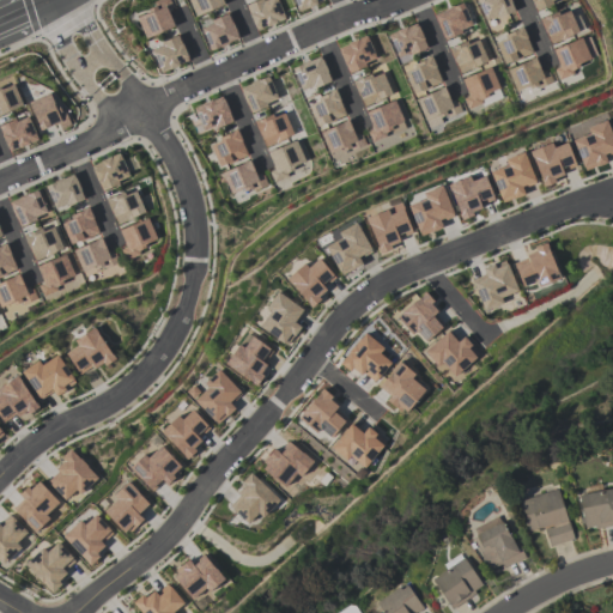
[(139,14),(159,6),(156,0),(173,0),(175,5),(169,7),(176,23),(147,35),(139,14)]
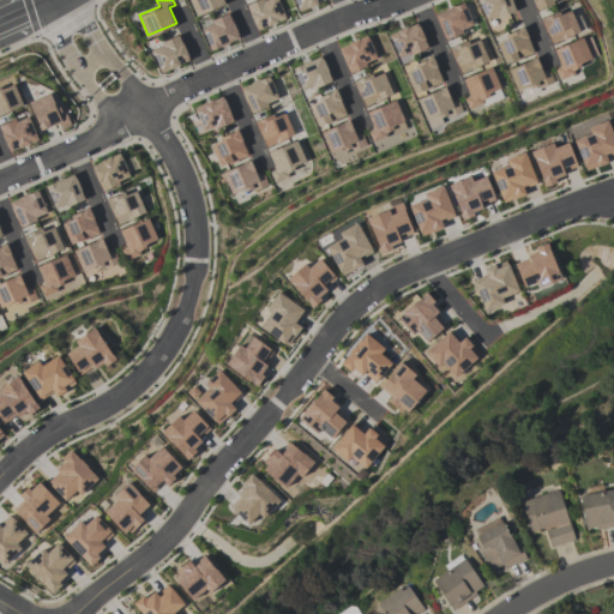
[(191,0),(224,0),(226,1),(198,13),(191,0)]
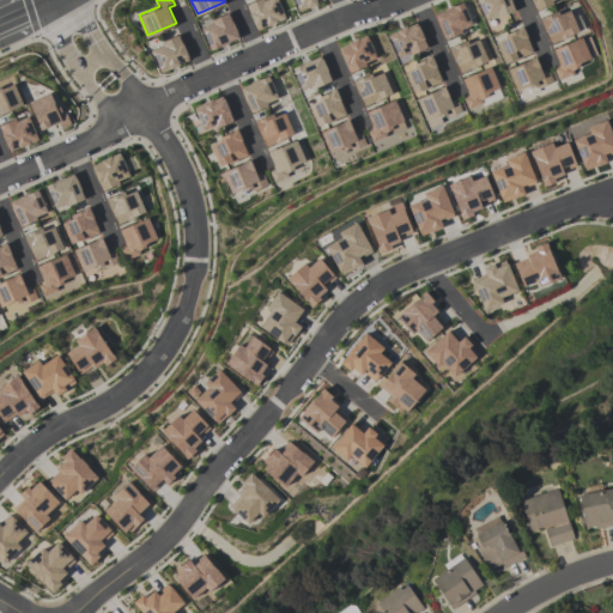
[(278,0),(255,0),(247,4),(258,28),(285,16),(278,0)]
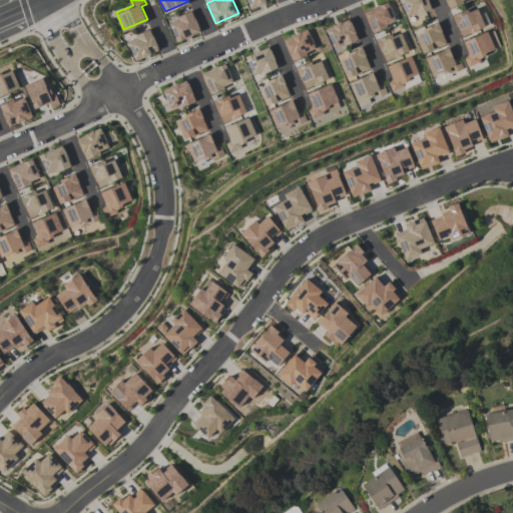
[(243,0),(248,9),(272,0),(243,0)]
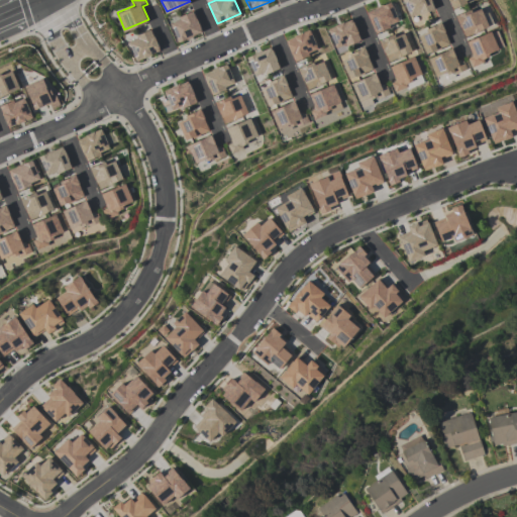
[(367,10),(388,0),(391,0),(399,20),(390,24),(390,27),(377,32),(367,10)]
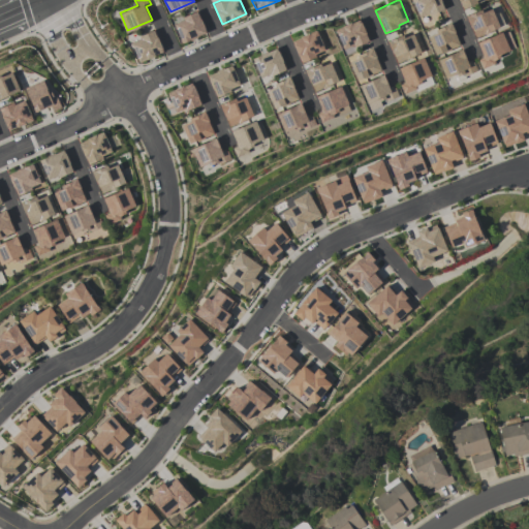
[(441,0),(411,0),(419,18),(430,13),(432,16),(445,9),(441,0)]
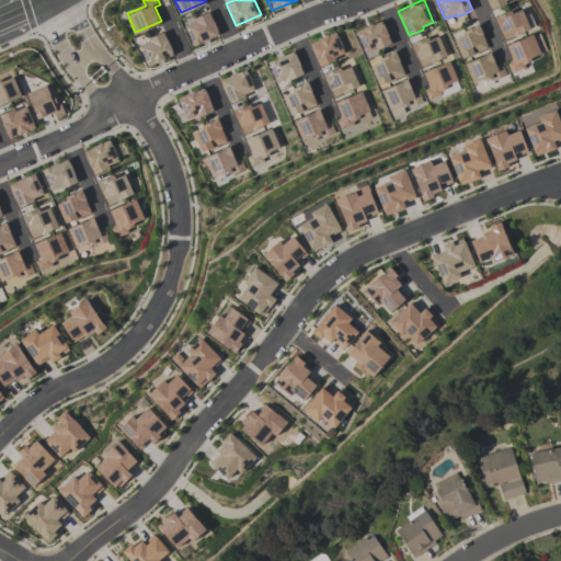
[(487,0),(505,0),(505,3),(491,9),(487,0)]
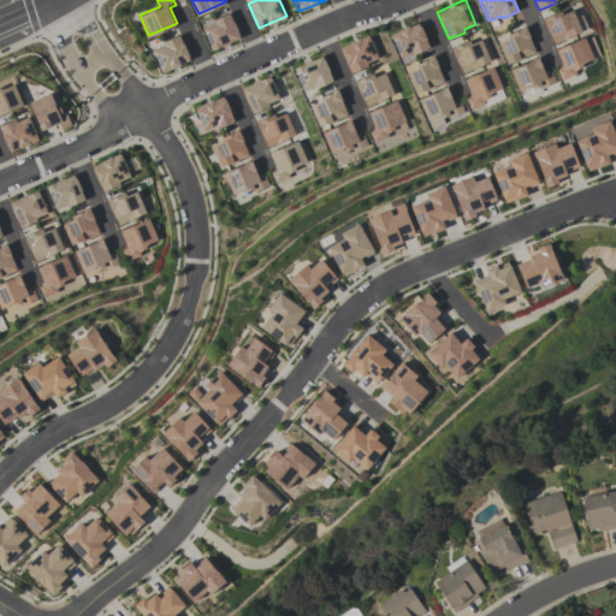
[(543,16),(557,10),(560,13),(572,9),(580,29),(554,41),(543,16)]
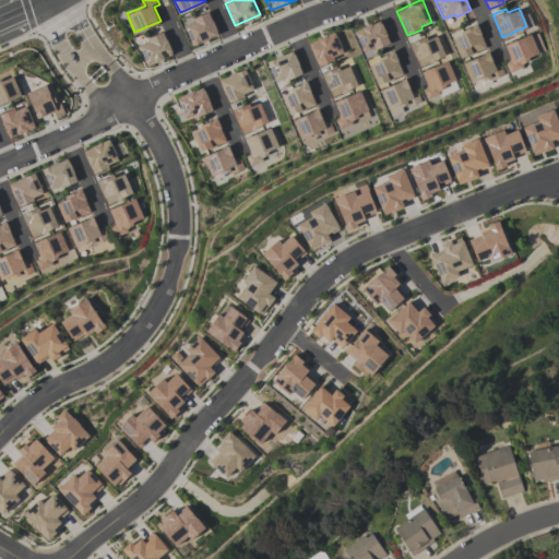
[(186,23),(195,19),(194,15),(210,9),(219,32),(193,43),(186,23)]
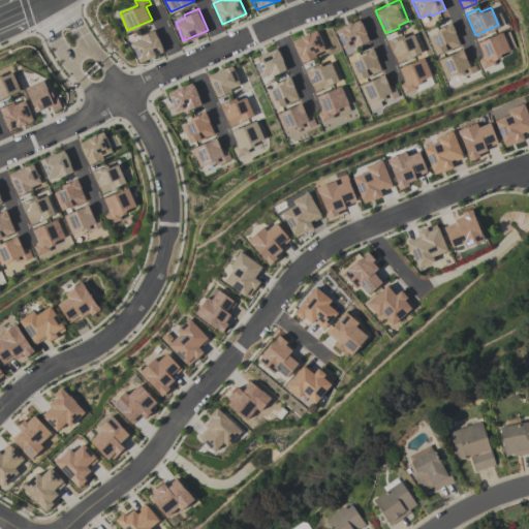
[(361,17),(336,27),(345,49),(354,44),(356,47),(371,40),(361,17)]
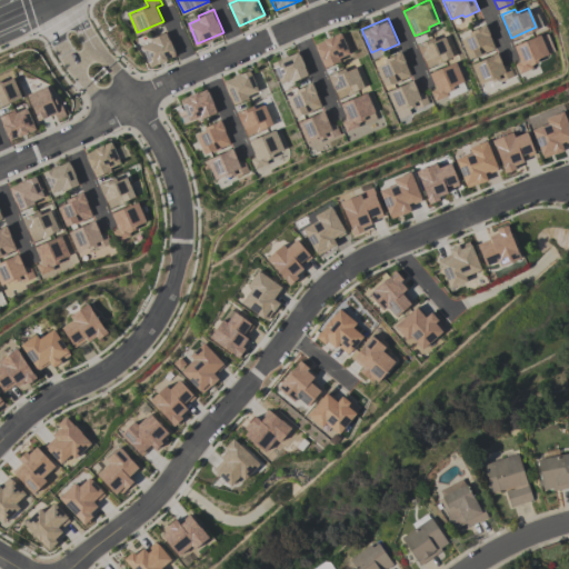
[(483,23),(493,47),(468,58),(459,38),(472,32),(470,29),(483,23)]
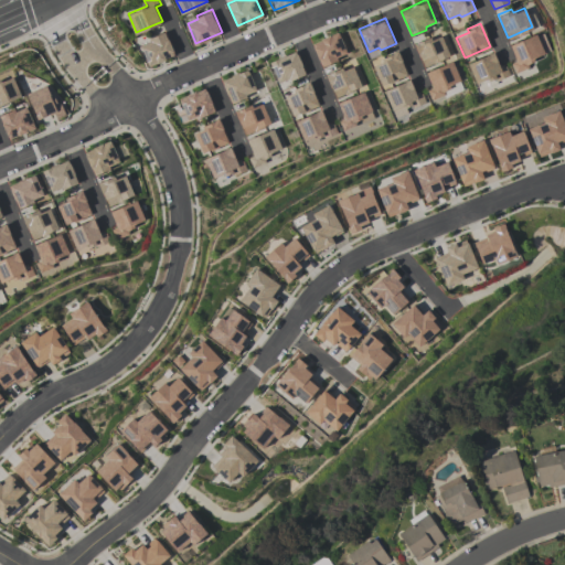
[(140,43),(151,39),(149,36),(164,30),(174,53),(149,64),(140,43)]
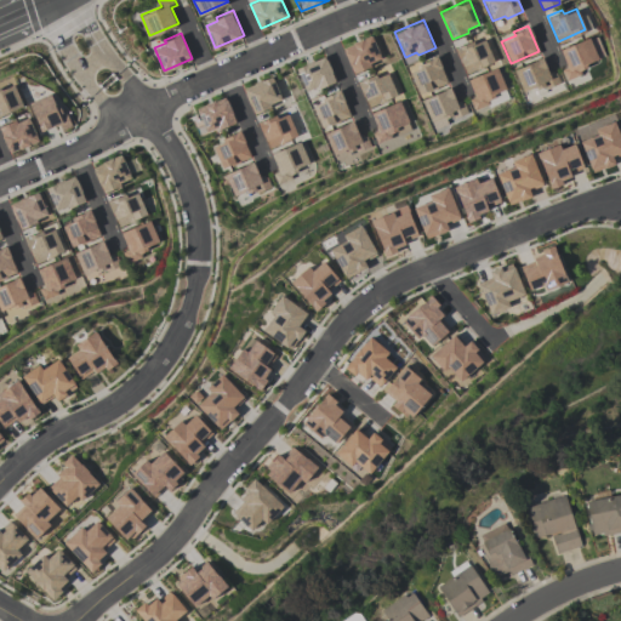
[(342,46),(371,34),(382,58),(371,63),(371,67),(354,74),(342,46)]
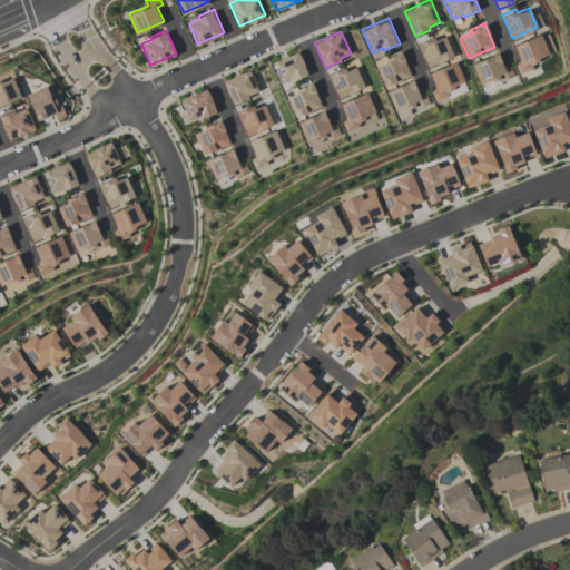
[(419,42),(432,36),(434,40),(445,35),(453,53),(429,65),(419,42)]
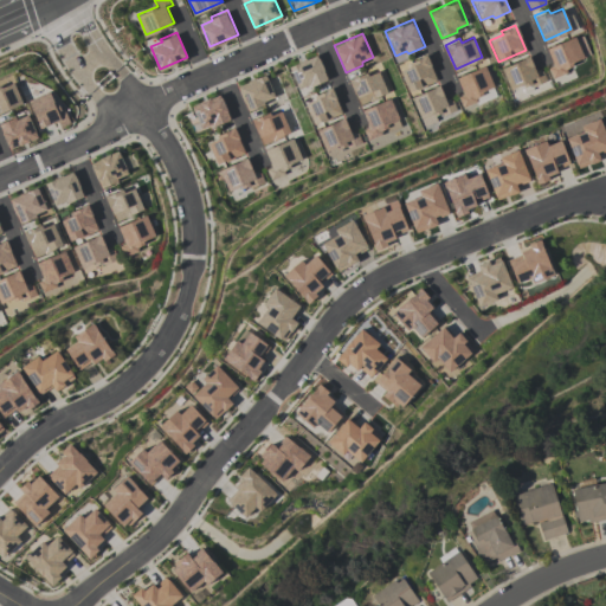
[(584,58),(563,66),(566,72),(553,78),(548,68),(553,65),(546,49),(574,37),(584,58)]
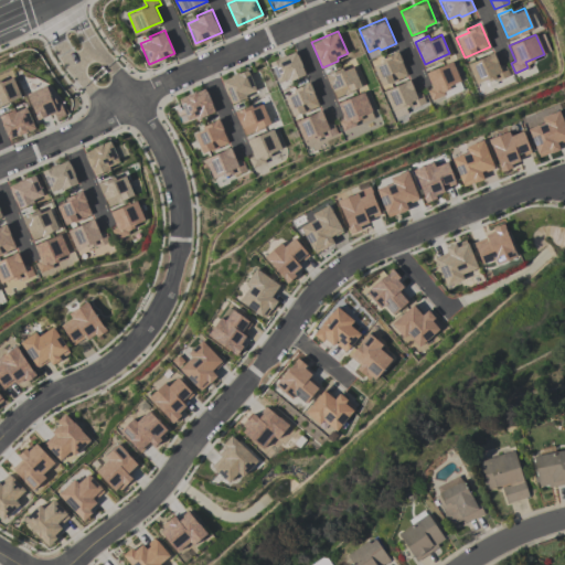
[(296,50),(269,61),(279,83),(290,78),(292,81),(307,74),(296,50)]
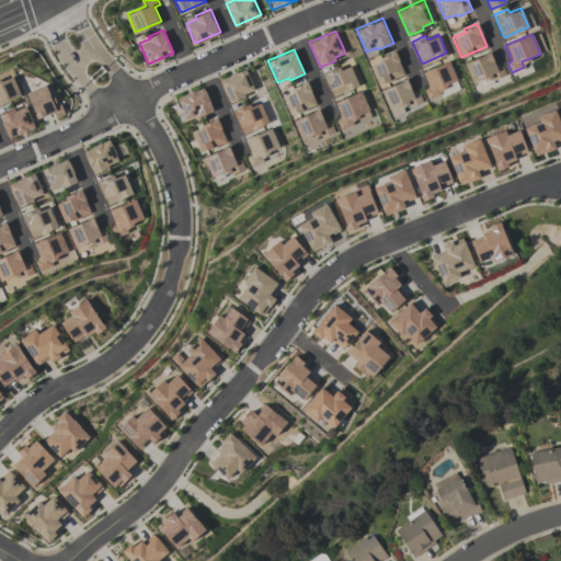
[(395,49),(404,72),(379,83),(370,64),(382,58),(381,55),(395,49)]
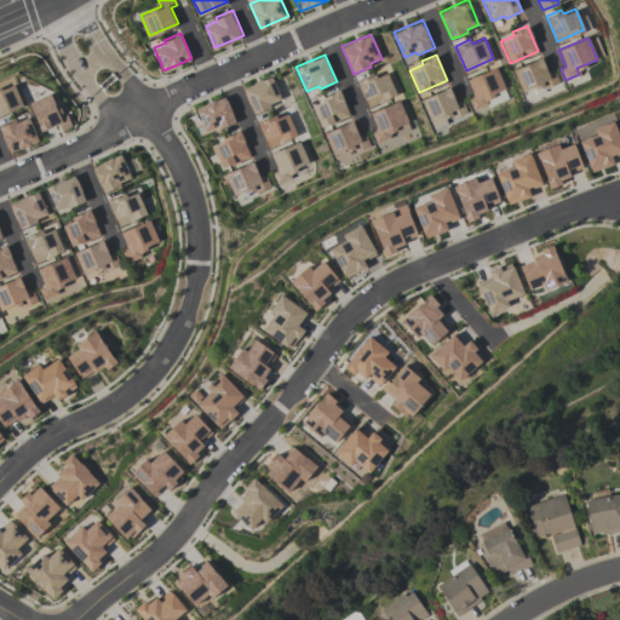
[(521,91),(541,82),(545,90),(558,84),(554,73),(549,74),(541,58),(512,70),(521,91)]
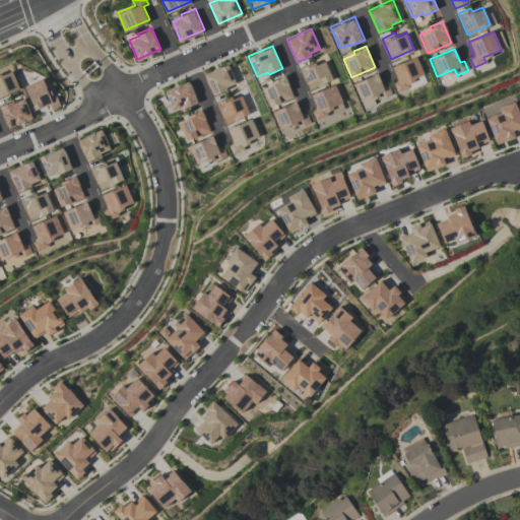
[(424,74),(407,81),(409,87),(398,91),(394,82),(398,80),(392,67),(416,57),(424,74)]
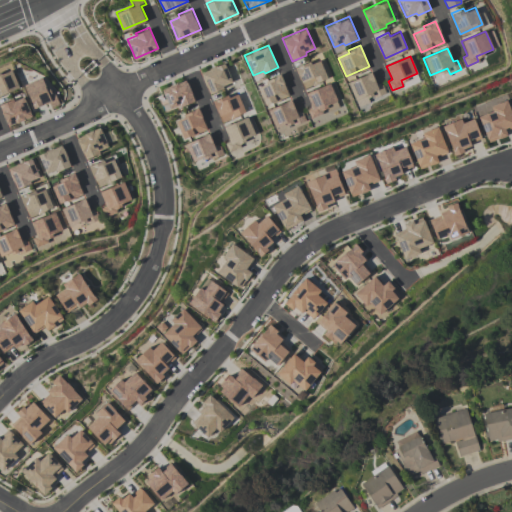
[(200,71),(224,60),(233,81),(223,85),(223,88),(210,93),(200,71)]
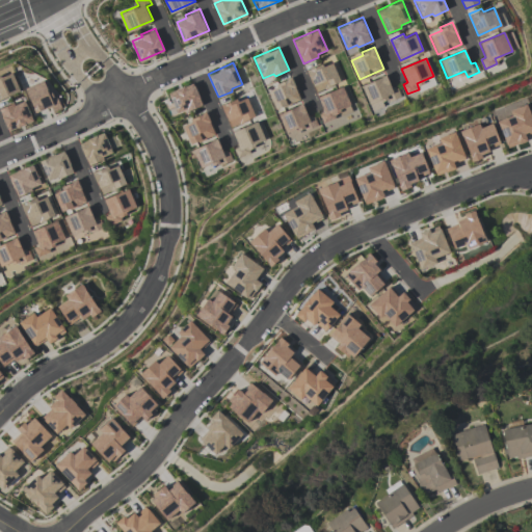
[(307,69),(320,63),(321,67),(331,62),(340,80),(316,90),(307,69)]
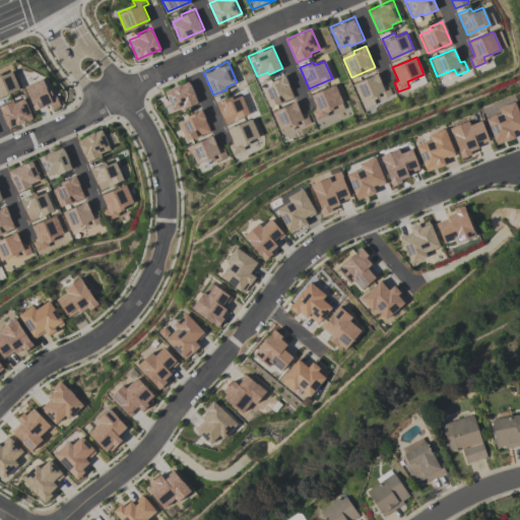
[(12,71),(0,76),(0,96),(20,88),(12,71)]
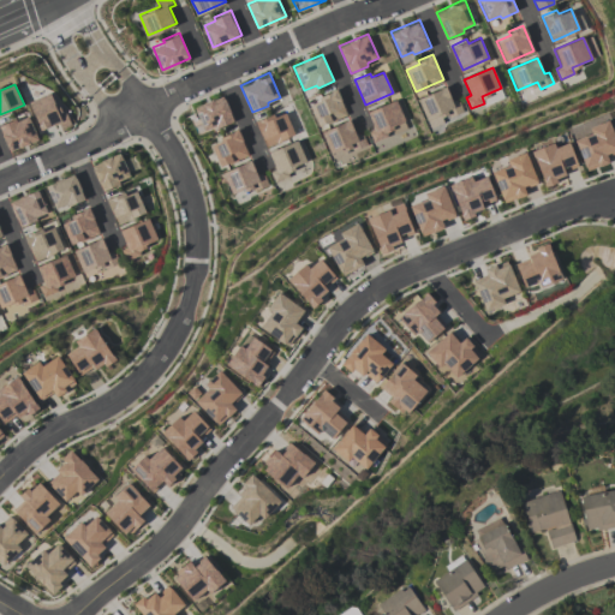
[(427,120),(447,111),(449,118),(464,112),(459,101),(454,103),(447,87),(418,99),(427,120)]
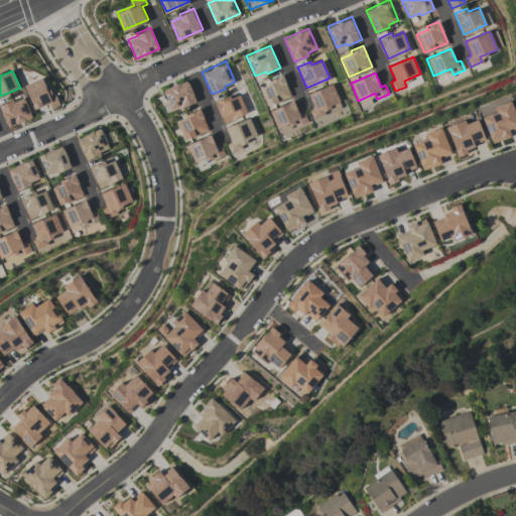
[(281,75),(290,96),(267,106),(259,87),(271,82),(270,80),(281,75)]
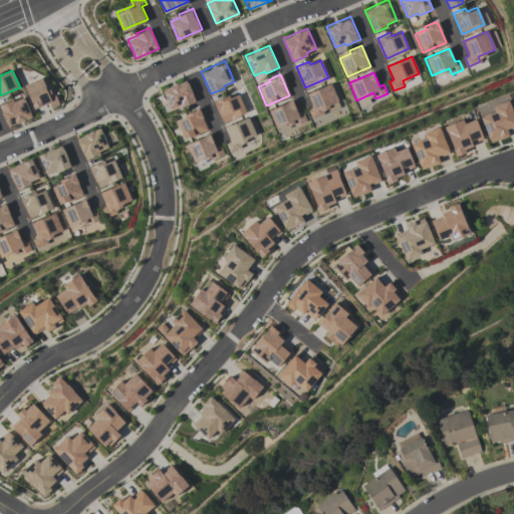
[(43,75),(51,92),(56,90),(61,101),(52,105),(50,101),(36,107),(26,83),(43,75)]
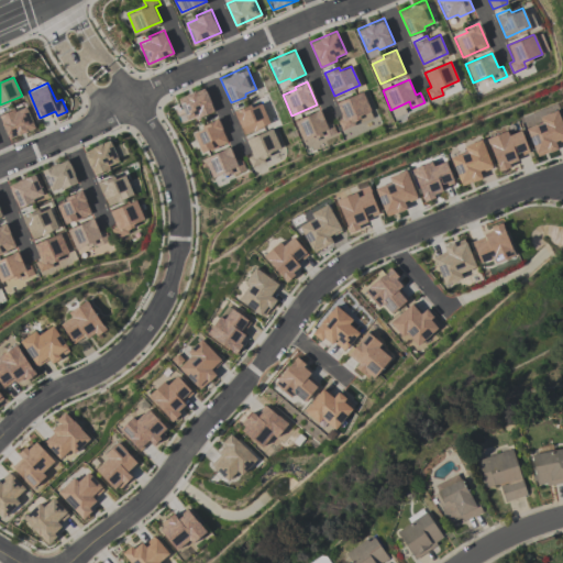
[(205,85),(178,96),(188,118),(198,113),(200,116),(216,109),(205,85)]
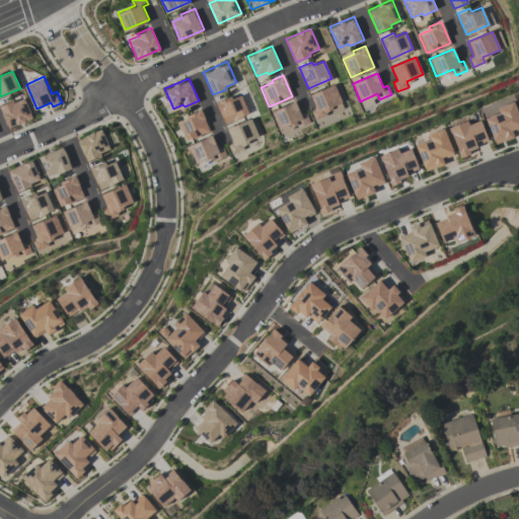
[(342,102),(324,109),(327,115),(315,120),(311,110),(316,108),(310,95),(335,84),(342,102)]
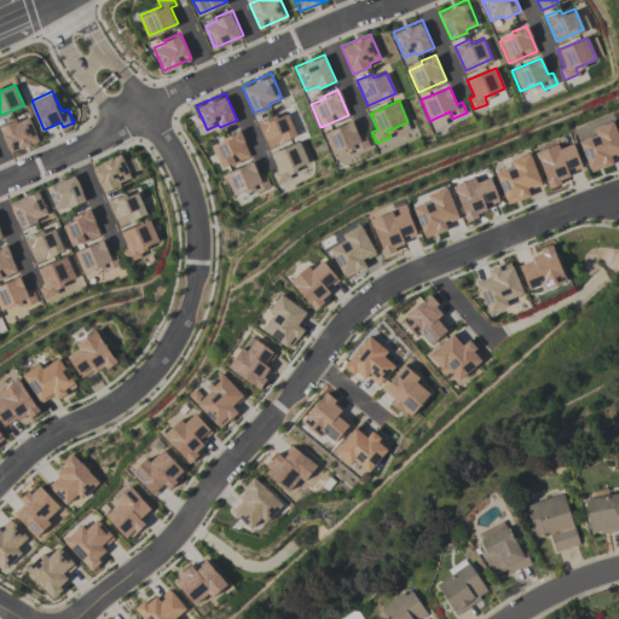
[(258,120),(273,114),(275,117),(287,113),(296,133),(268,145),(258,120)]
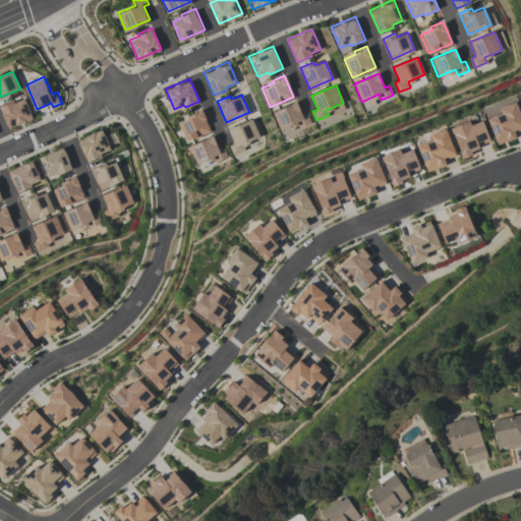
[(24,98),(15,102),(14,99),(0,105),(9,126),(34,116),(24,98)]
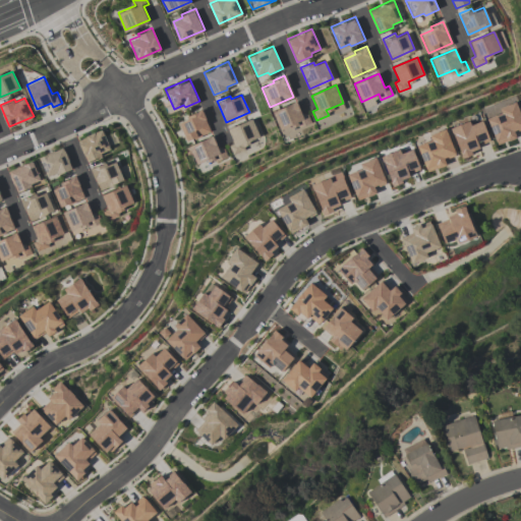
[(487,114),(499,141),(517,133),(516,129),(520,127),(520,109),(517,99),(502,105),(503,108),(487,114)]
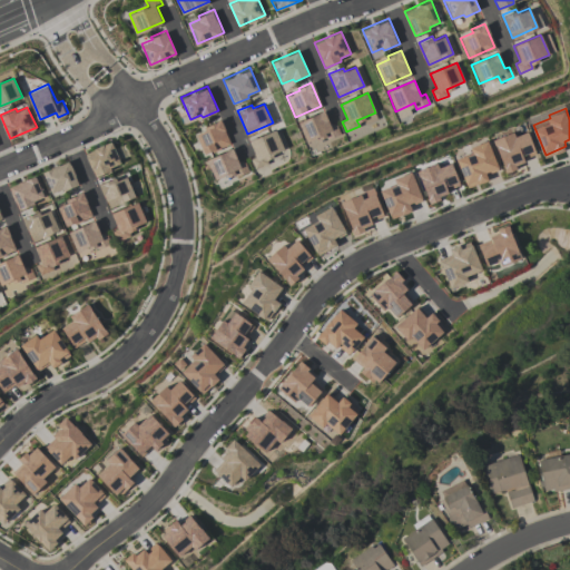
[(306,140),(324,131),(327,138),(340,133),(335,123),(331,125),(324,109),(297,120),(306,140)]
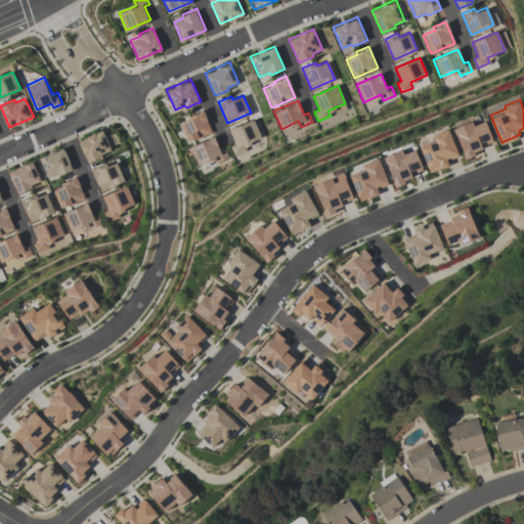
[(203,111),(212,132),(188,142),(180,123),(192,118),(191,116),(203,111)]
